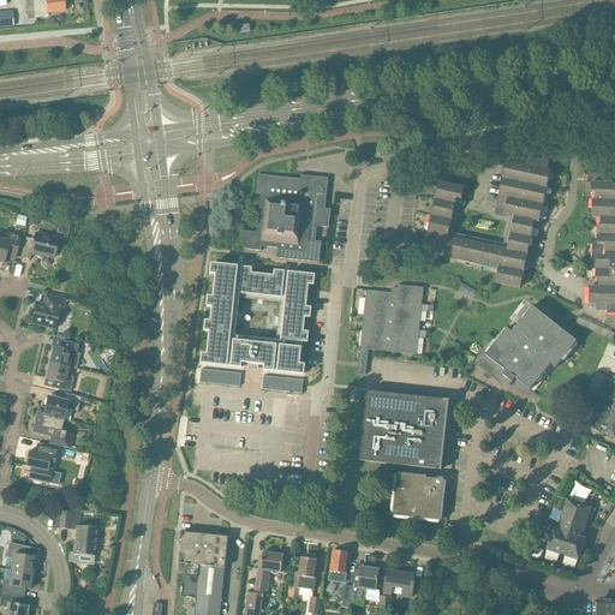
[(65,11),(63,0),(33,0),(35,17),(48,16),(48,12),(65,11)]
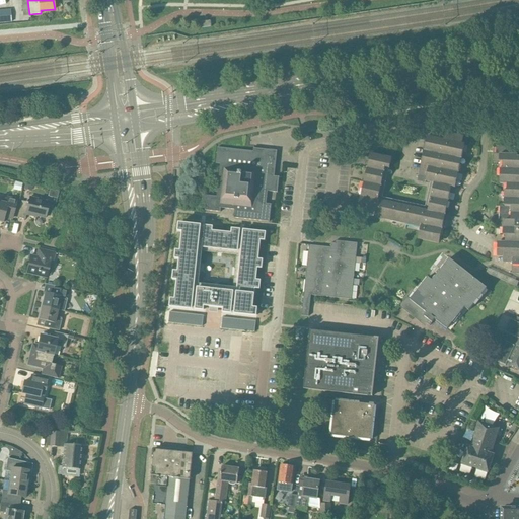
[(0,23),(11,22),(10,10),(0,10),(0,23)]
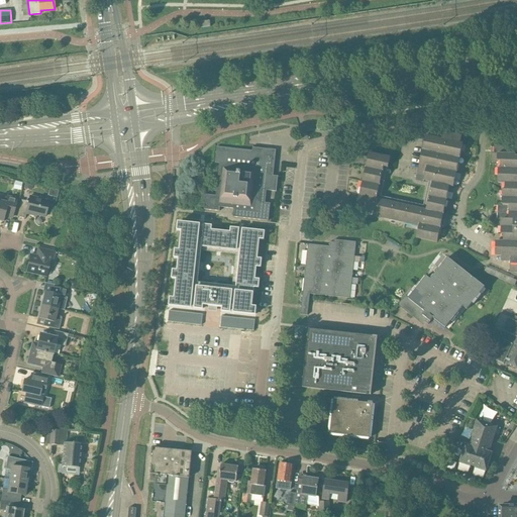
[(426,135),(417,175),(416,181),(424,182),(425,180),(429,182),(424,206),(382,197),(388,168),(389,168),(391,158),(370,153),(356,211),(377,215),(377,218),(419,228),(417,238),(437,243),(450,186),(454,187),(463,143),(460,142),(462,135),(444,131),(442,138),(426,135)]
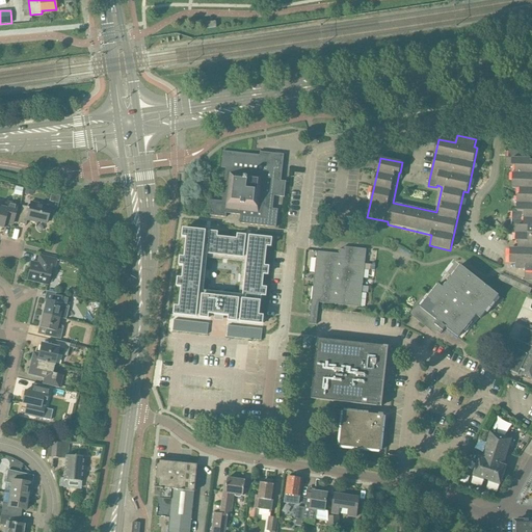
[(260,156),(223,151),(222,167),(227,168),(222,202),(207,200),(211,215),(227,217),(228,213),(241,215),(240,223),(276,227),(278,210),(273,209),(275,195),(285,197),(287,181),(282,181),(285,155),(268,153),(261,152),(260,156)]
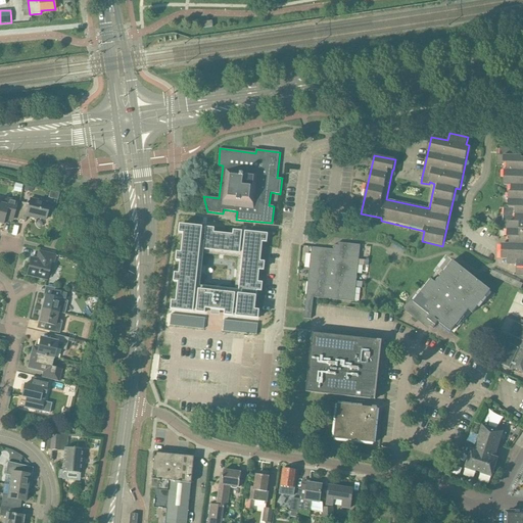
[(522,149),(501,148),(501,155),(498,155),(498,163),(508,163),(508,171),(506,171),(505,186),(512,186),(512,193),(510,193),(509,208),(504,208),(504,222),(509,223),(509,238),(511,239),(510,245),(503,245),(503,259),(509,260),(509,266),(518,266),(517,276),(522,275),(522,158),(522,149)]
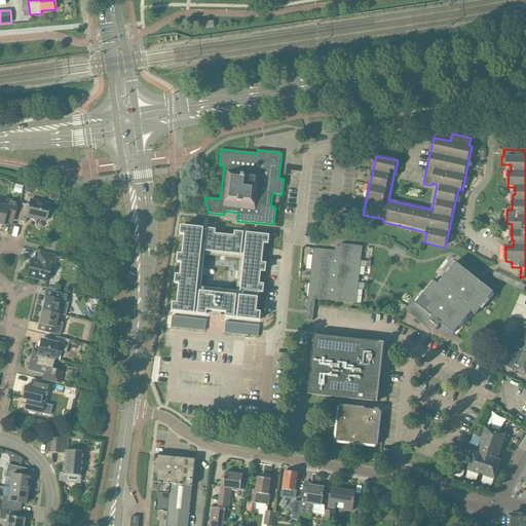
[(210,185),(208,173),(199,174),(202,187),(210,185)]
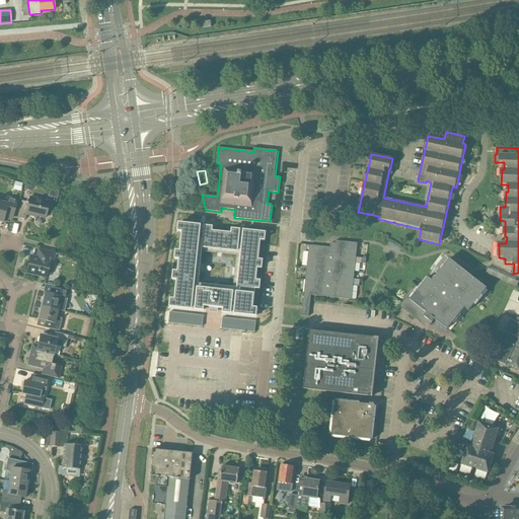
[(17,200),(9,198),(7,204),(0,202),(0,220),(3,222),(4,217),(12,219),(17,200)]
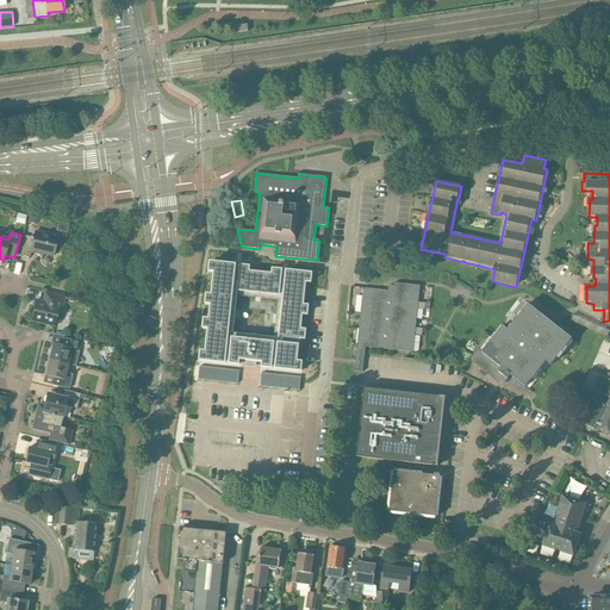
[(57,237),(36,232),(35,238),(26,236),(22,256),(30,259),(31,253),(44,255),(44,254),(53,256),(57,237)]
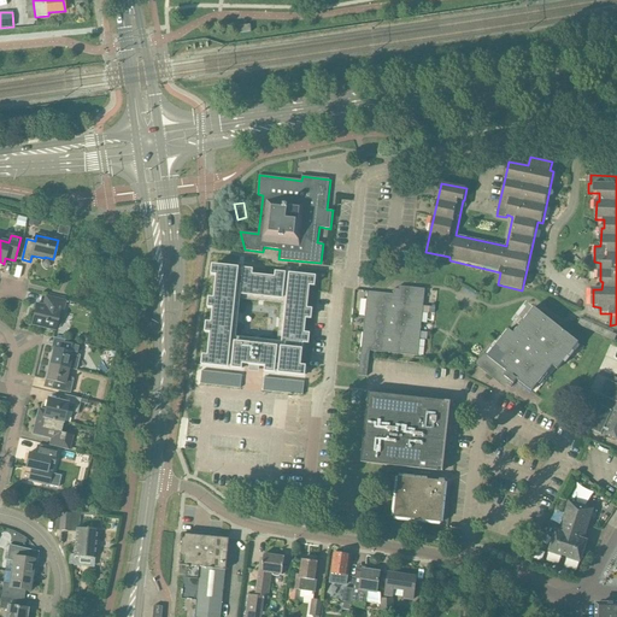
[(207,323),(206,333),(212,333),(210,357),(204,356),(203,365),(228,368),(234,368),(242,369),(242,364),(266,366),(266,371),(275,372),(280,374),(305,376),(306,368),(300,366),(304,342),(309,344),(310,334),(304,334),(306,318),(311,318),(312,310),(306,310),(310,286),(315,286),(316,277),(291,275),(286,274),(276,272),(276,278),(252,276),(252,275),(252,271),(253,270),(244,269),(239,269),(213,266),(212,275),(218,275),(216,299),(210,299),(210,307),(215,309),(213,324),(207,323)]
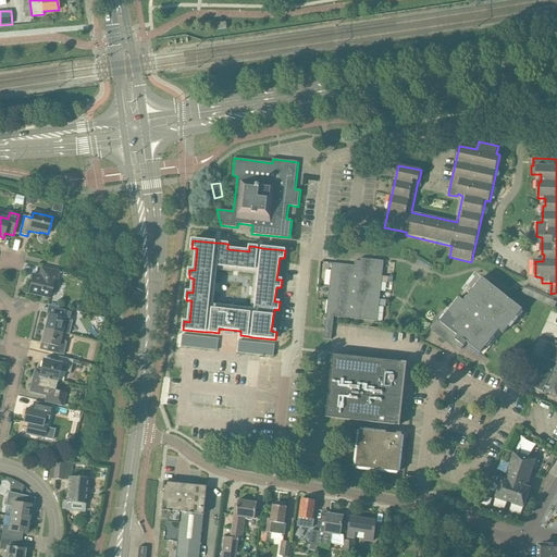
[(384,261),(360,259),(360,261),(356,261),(355,265),(332,263),(323,338),(332,339),(334,317),(378,322),(384,261)]
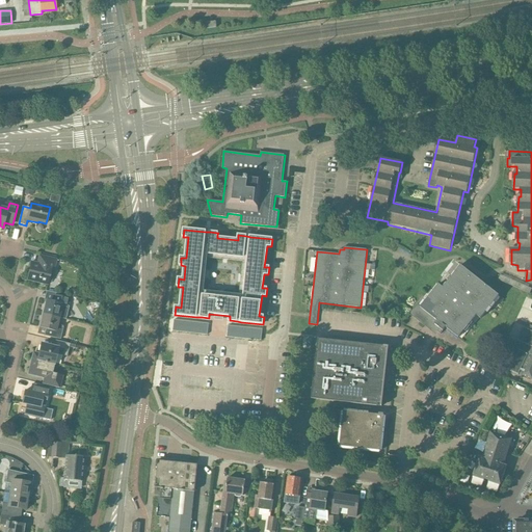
[(43,256),(38,255),(36,263),(31,262),(27,280),(47,285),(51,270),(53,271),(56,259),(43,256)]
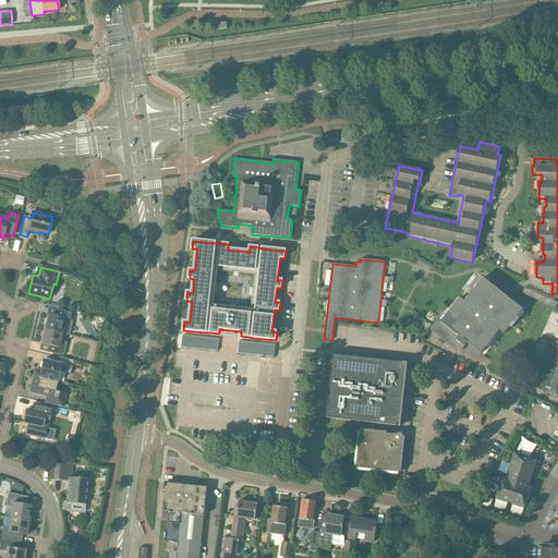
[(523,311),(483,278),(464,302),(460,298),(441,322),(438,319),(433,325),(429,329),(451,347),(455,344),(462,351),(468,343),(481,354),(499,331),(505,335),(523,311)]
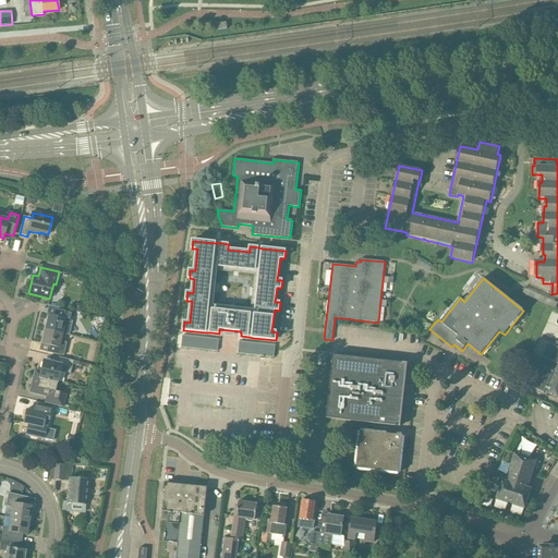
[(62,332),(62,334),(69,336),(72,322),(71,322),(73,314),(57,310),(55,317),(49,315),(46,329),(62,332)]
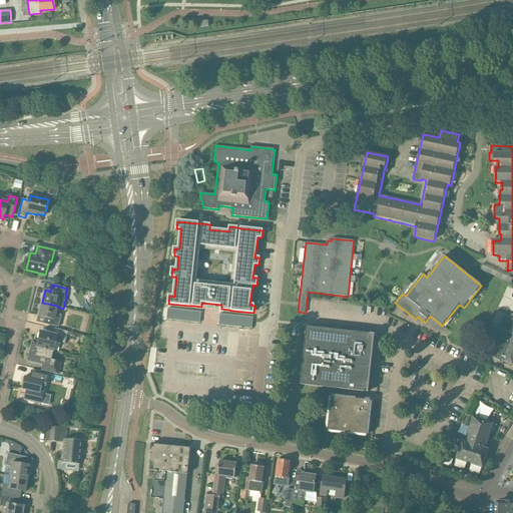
[(55,314),(57,307),(57,306),(42,303),(38,316),(44,318),(43,324),(57,327),(60,315),(55,314)]
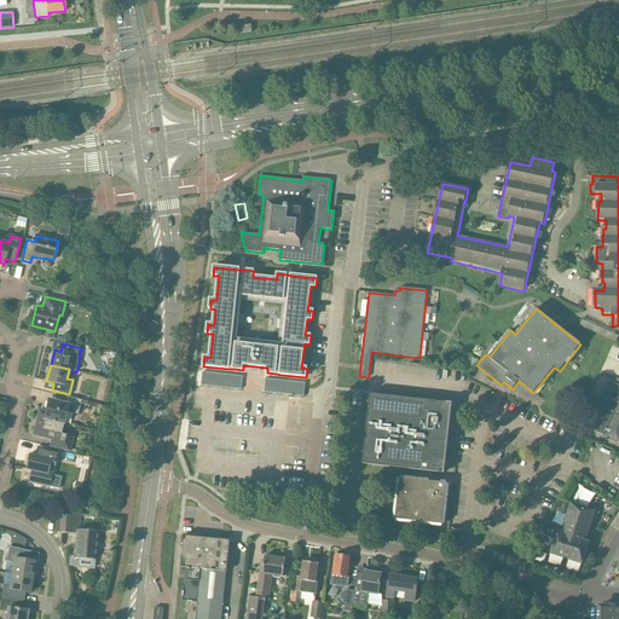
[(618,386),(608,381),(601,397),(605,399),(590,431),(602,437),(603,434),(606,435),(618,441),(618,386)]
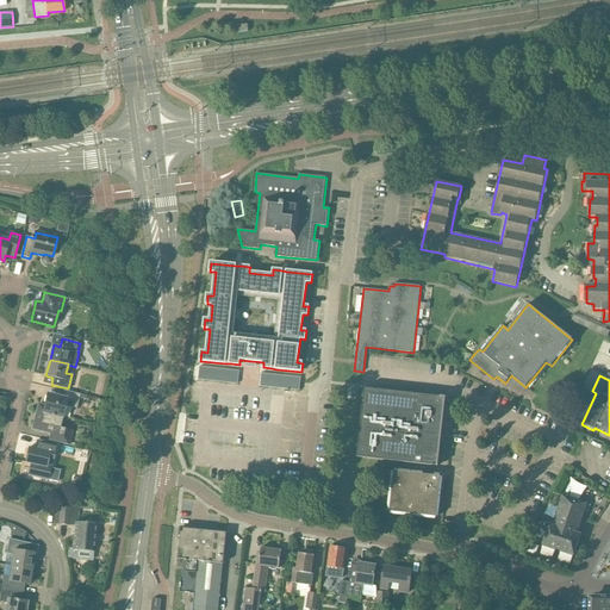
[(358,458),(437,466),(444,410),(446,398),(365,388),(358,458)]
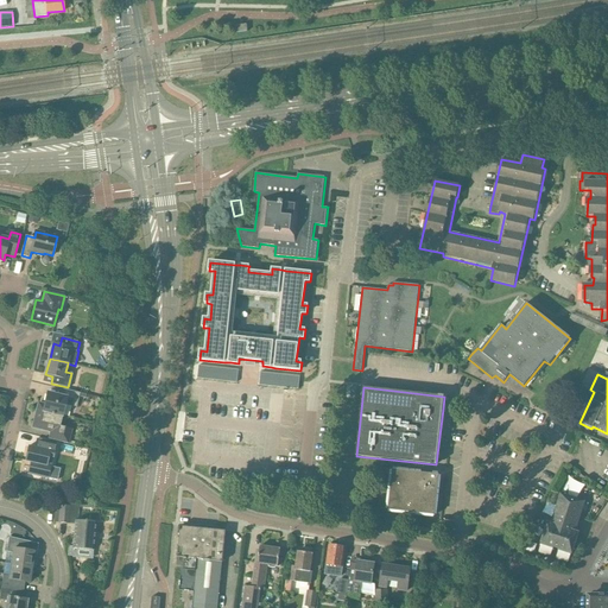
[(37,410),(62,416),(64,405),(76,407),(78,393),(63,390),(62,397),(48,393),(44,405),(38,404),(37,410)]
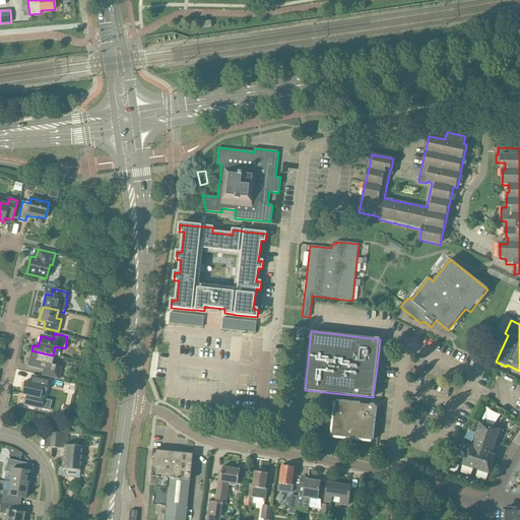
[(31,350),(28,365),(44,369),(42,376),(57,380),(58,377),(60,368),(50,365),(53,355),(31,350)]
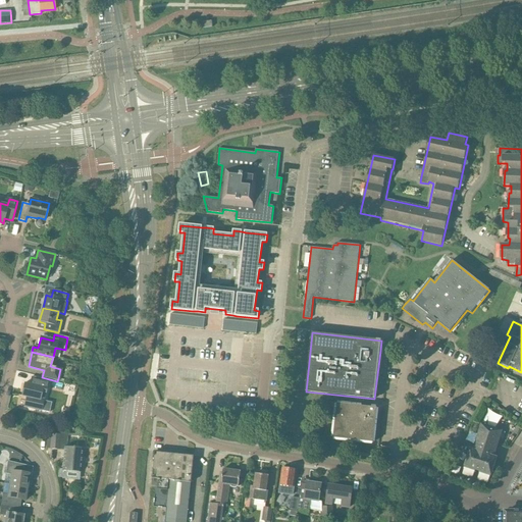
[(24,383),(21,396),(27,397),(24,407),(49,413),(50,412),(42,410),(44,401),(49,381),(32,377),(31,382),(30,385),(24,383)]
